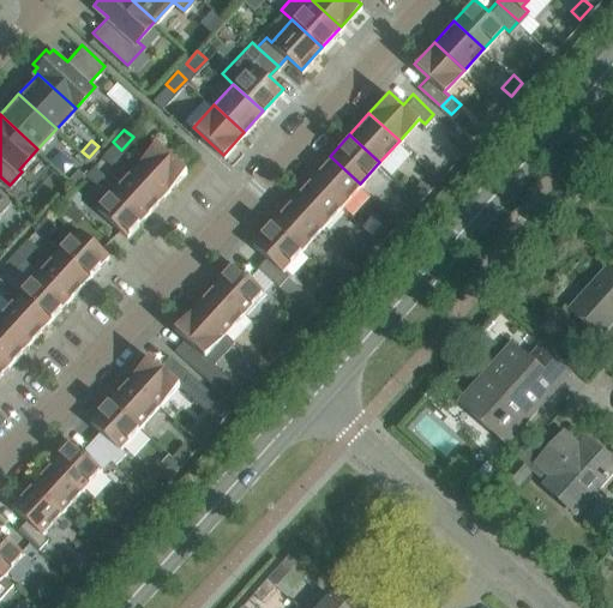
[(156,140),(136,163),(166,191),(186,168),(156,140)]
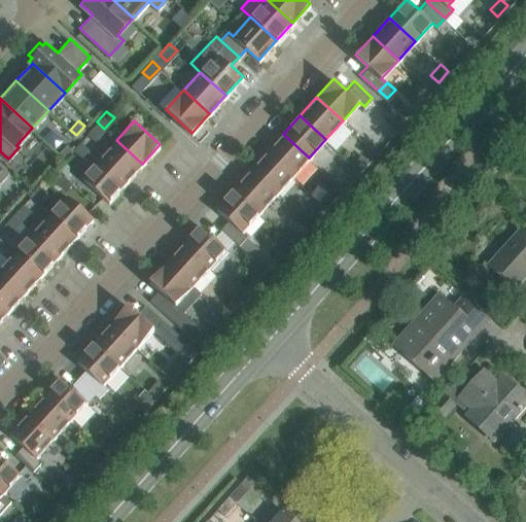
[(95,139),(104,129),(97,122),(88,132),(95,139)]
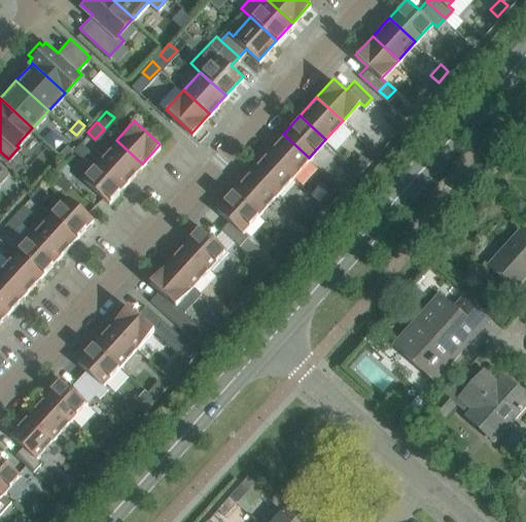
[(309,158),(283,134),(267,151),(292,175),(309,158)]
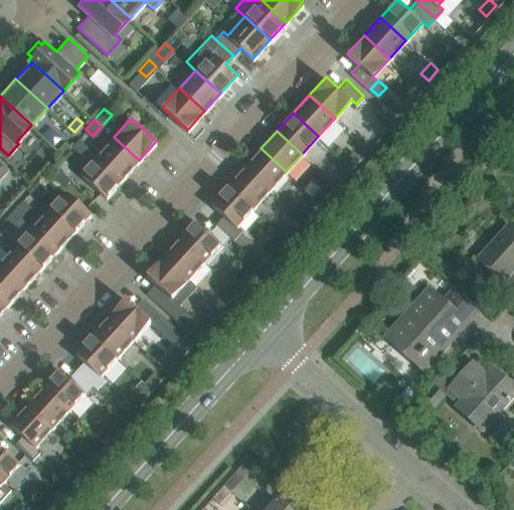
[(87,144),(78,137),(69,147),(76,154),(87,144)]
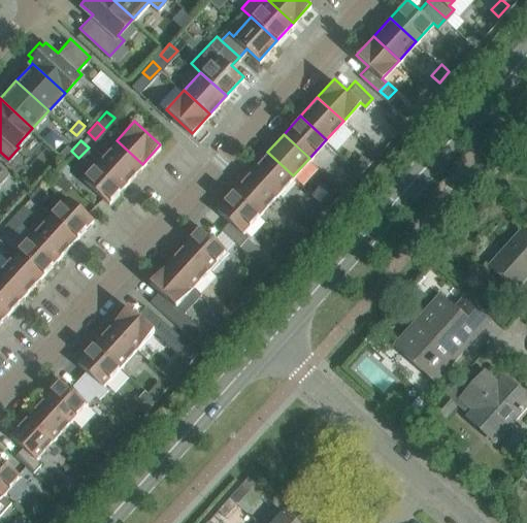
[(142,164),(117,140),(100,158),(126,182),(142,164)]
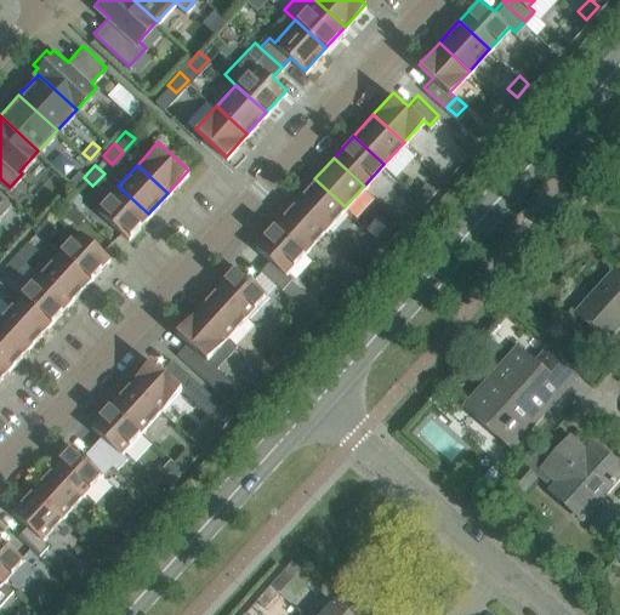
[(78,168),(68,178),(75,186),(86,175),(78,168)]
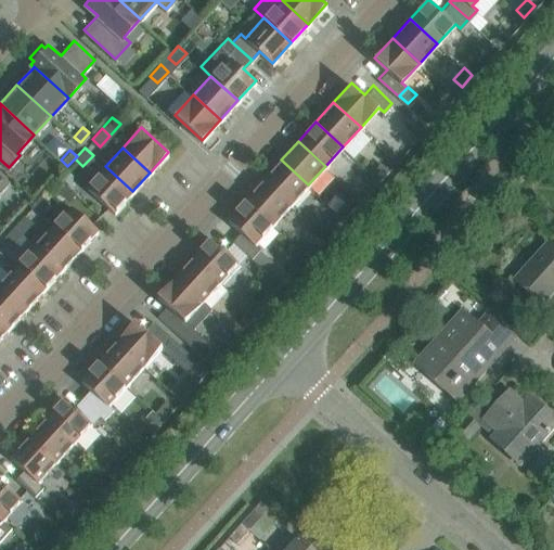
[(308,184),(281,160),(263,179),(291,204),(308,184)]
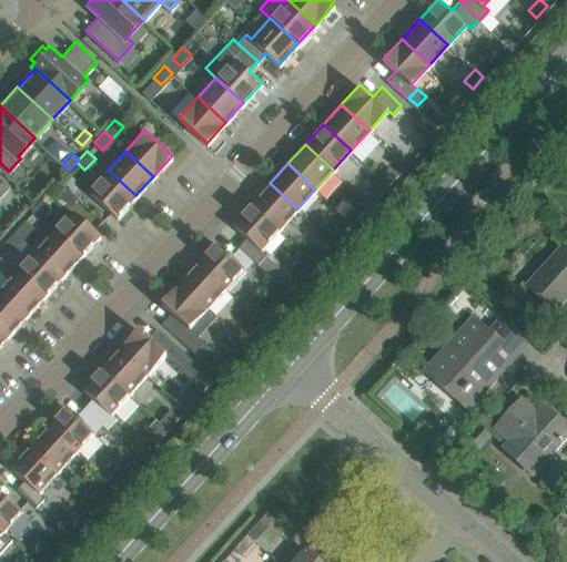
[(387,183),(397,172),(390,164),(378,175),(387,183)]
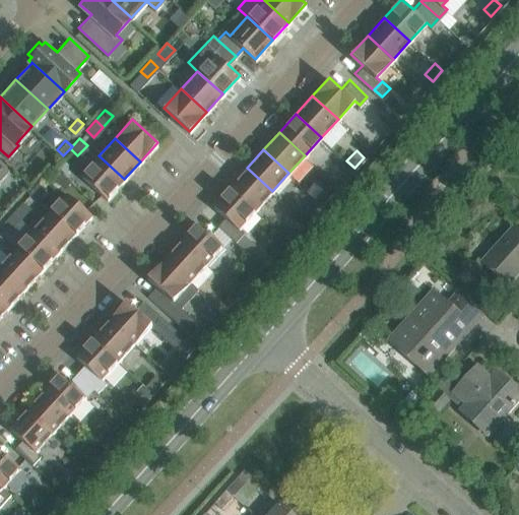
[(124,179),(99,155),(81,175),(107,198),(124,179)]
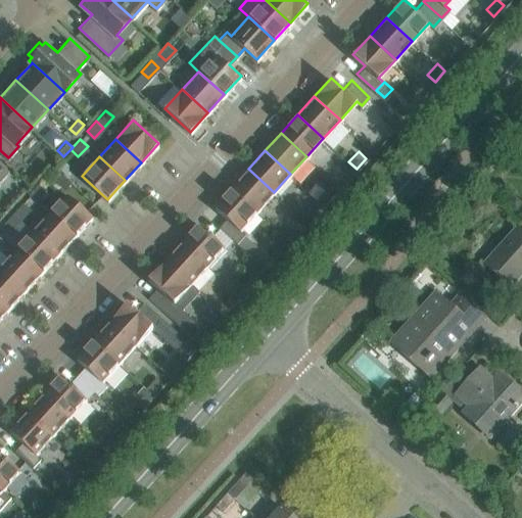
[(0,179),(9,170),(0,161),(0,179)]
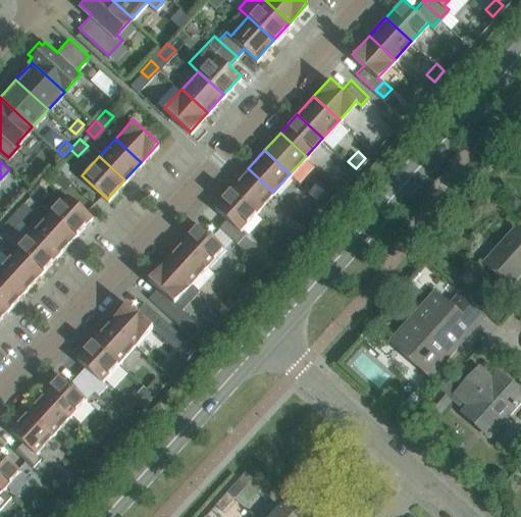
[(356,168),(348,161),(339,172),(346,178),(356,168)]
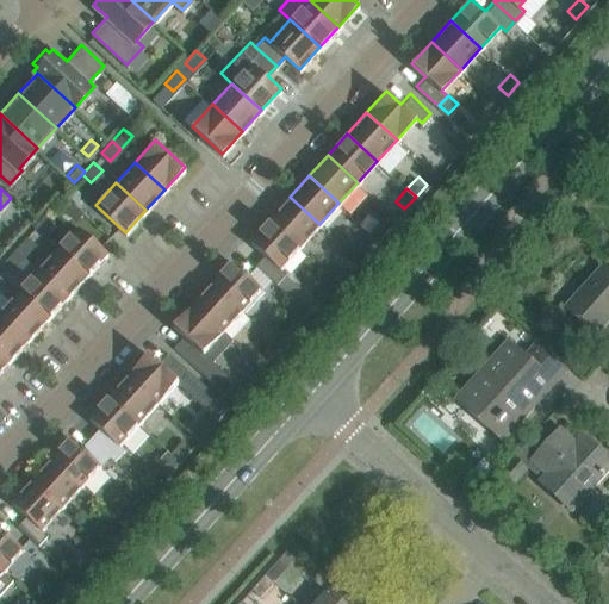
[(319,224),(290,197),(269,218),(300,246),(319,224)]
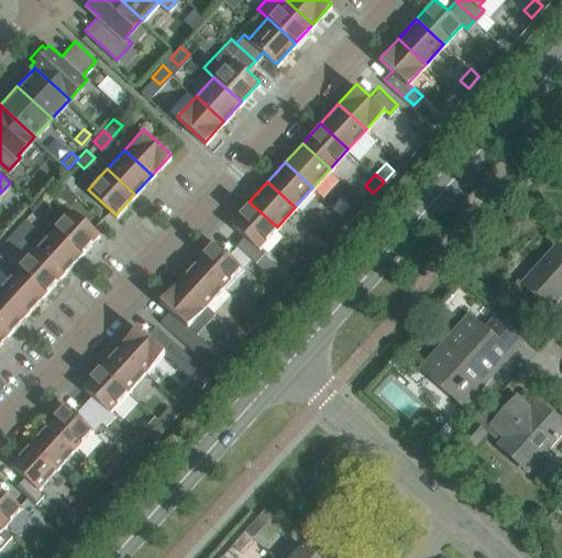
[(41,195),(31,206),(39,214),(48,203),(41,195)]
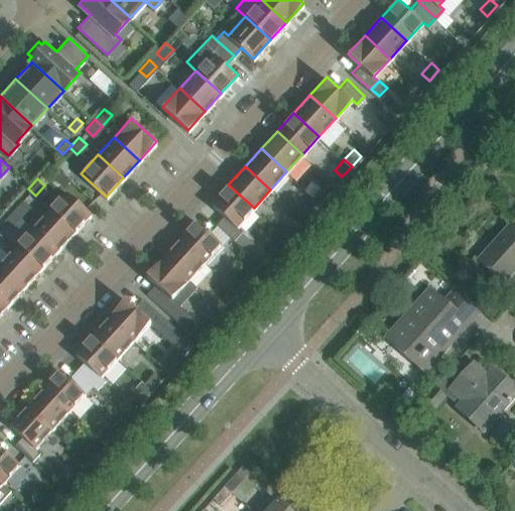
[(312,181),(305,189),(311,196),(322,184),(312,181)]
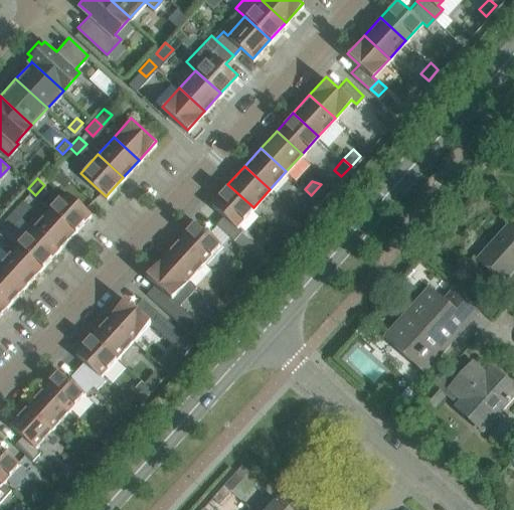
[(236,225),(253,207),(227,184),(211,202),(223,213),(215,221),(233,237),(240,229),(236,225)]
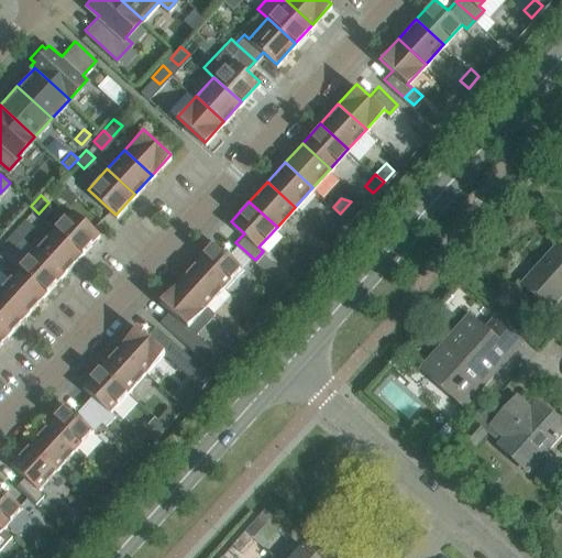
[(349,220),(359,209),(351,201),(340,214),(349,220)]
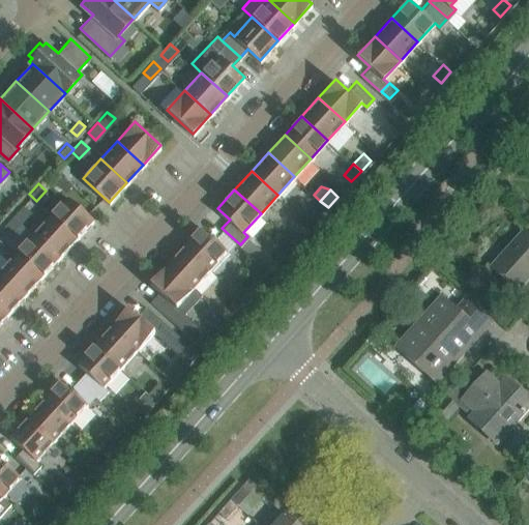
[(67,195),(50,213),(77,237),(93,219),(67,195)]
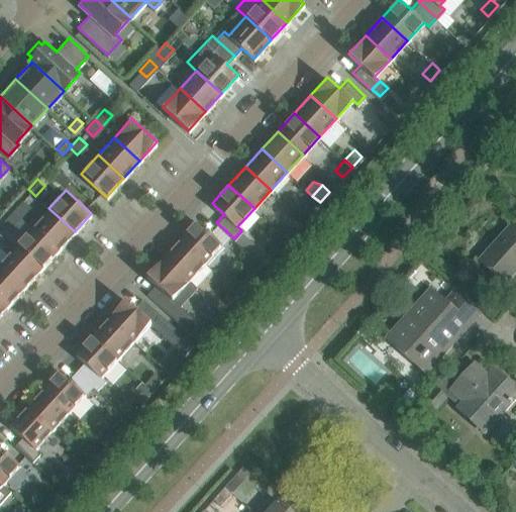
[(311,213),(320,202),(312,196),(303,206),(311,213)]
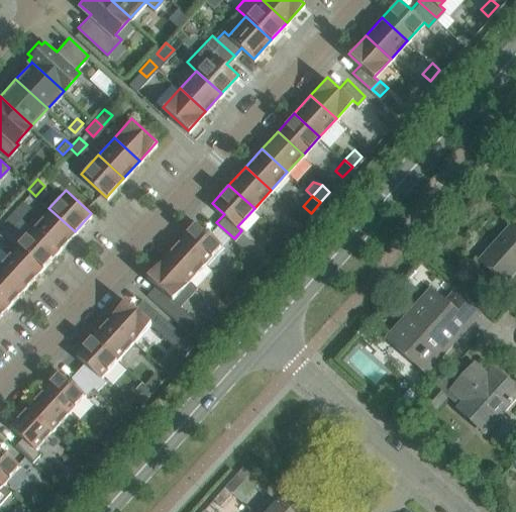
[(30,205),(22,198),(13,208),(20,215),(30,205)]
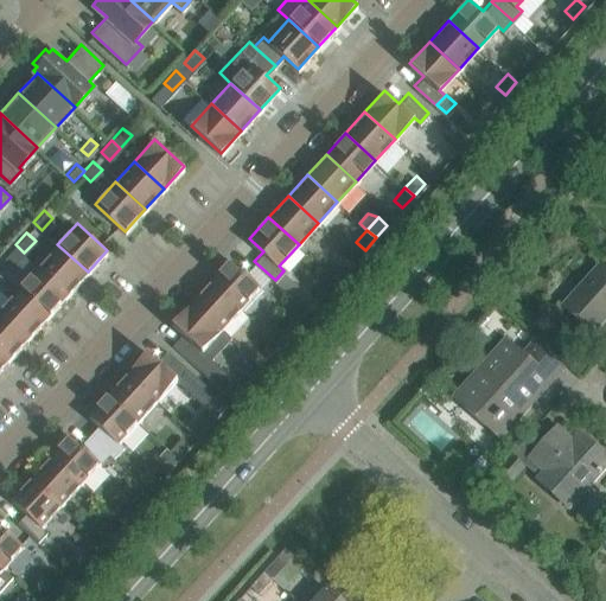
[(13,264),(24,253),(16,244),(5,257),(13,264)]
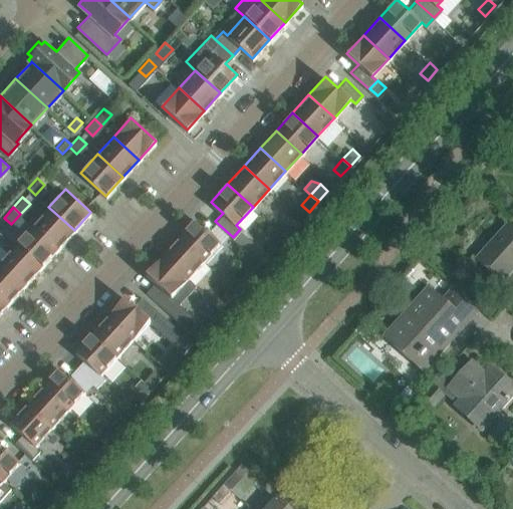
[(74,230),(48,207),(32,225),(57,248),(74,230)]
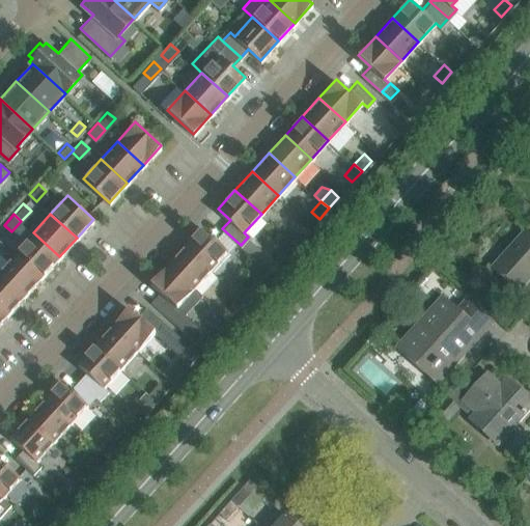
[(202,226),(185,245),(211,269),(228,250),(202,226)]
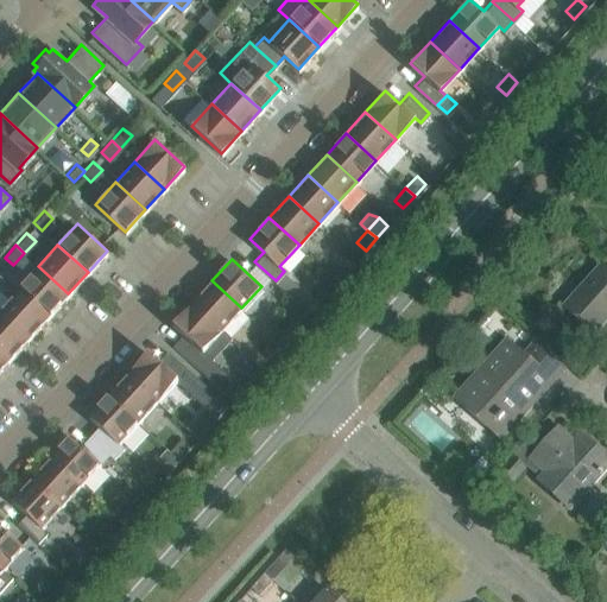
[(606,268),(600,263),(563,303),(593,330),(606,314),(606,268)]
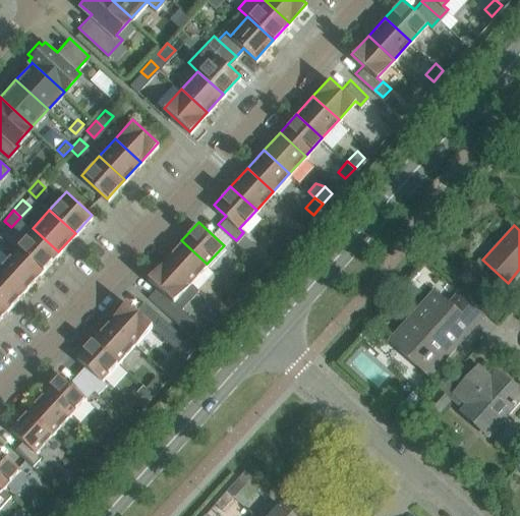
[(287,237),(294,244),(304,233),(296,227),(287,237)]
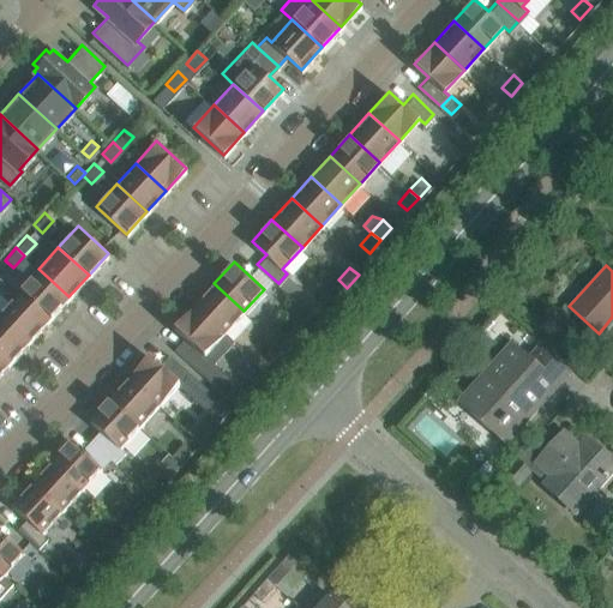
[(68,296),(38,269),(19,290),(49,318),(68,296)]
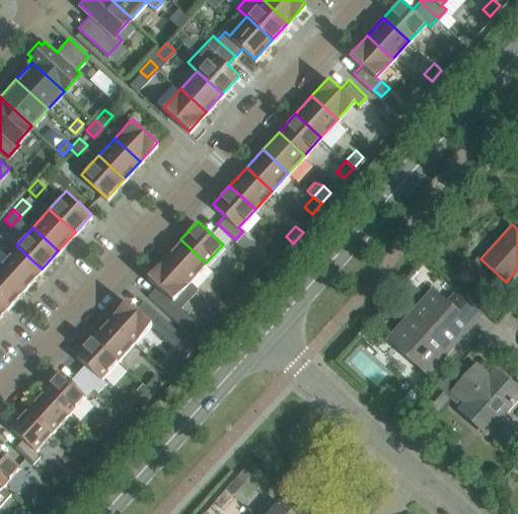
[(206,263),(180,239),(164,258),(190,281),(206,263)]
